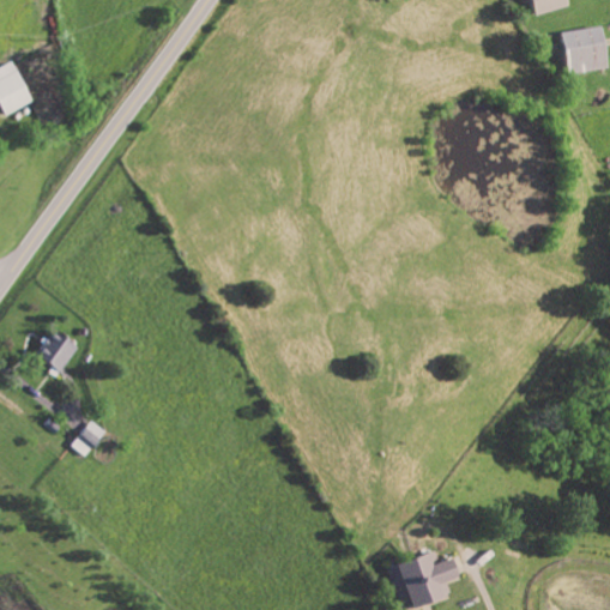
[(531,0),(533,13),(566,7),(565,0),(531,0)]
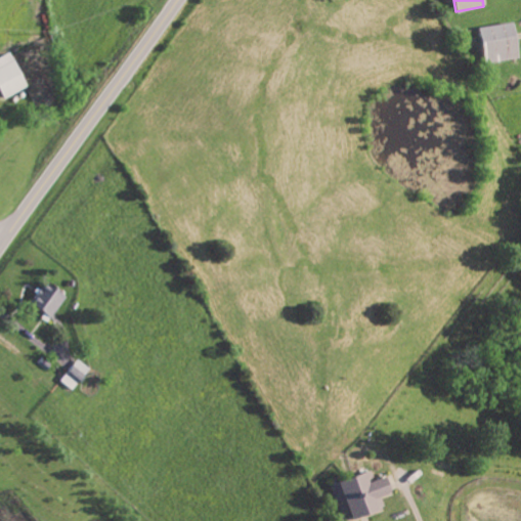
[(479,28),(486,63),(519,57),(512,22),(479,28)]
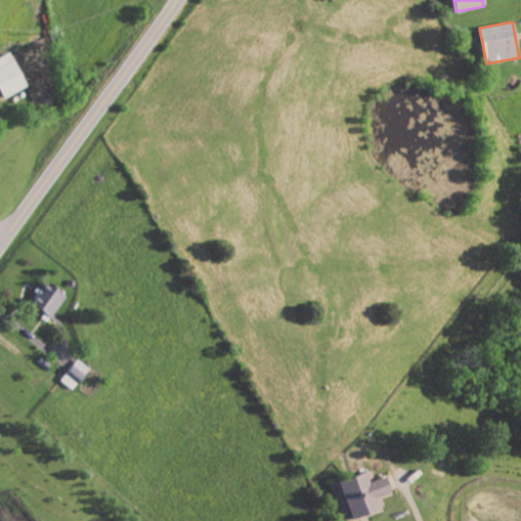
[(29,86),(11,52),(0,56),(0,88),(5,98),(29,86)]
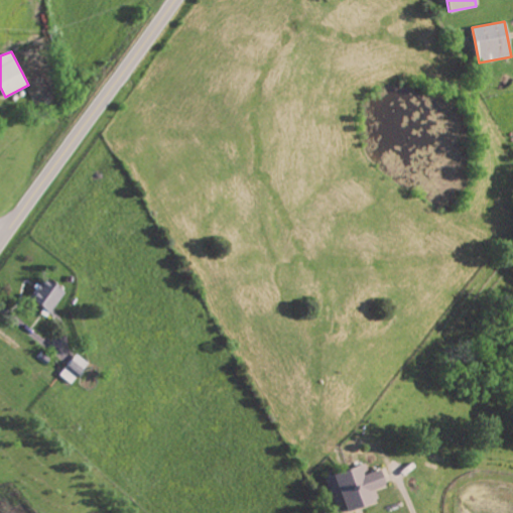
[(28,300),(50,313),(65,289),(42,276),(28,300)]
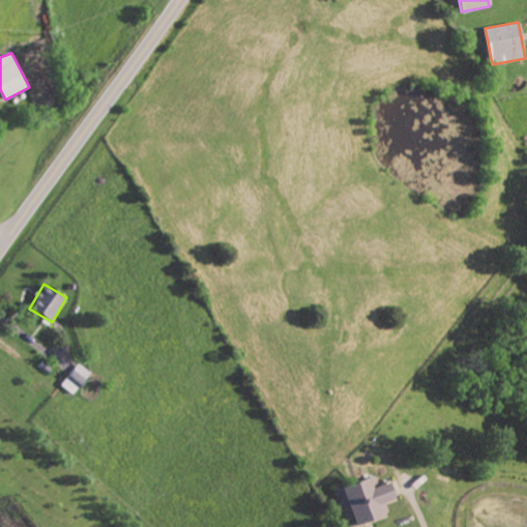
[(75,392),(93,373),(82,362),(63,383),(75,392)]
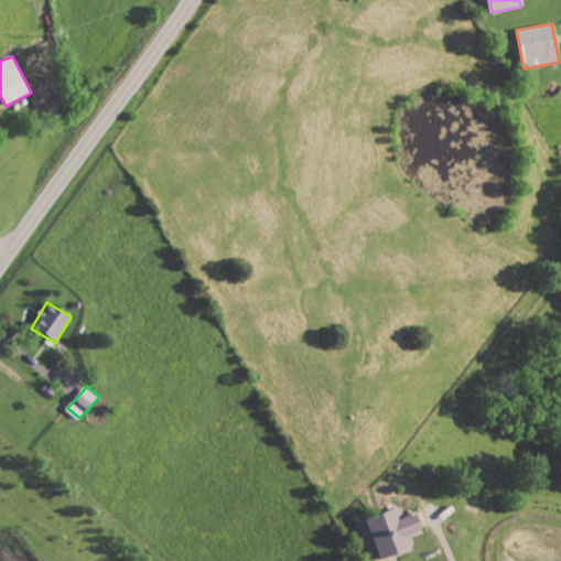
[(413,509),(402,513),(400,505),(357,517),(369,558),(416,545),(411,530),(418,528),(413,509)]
